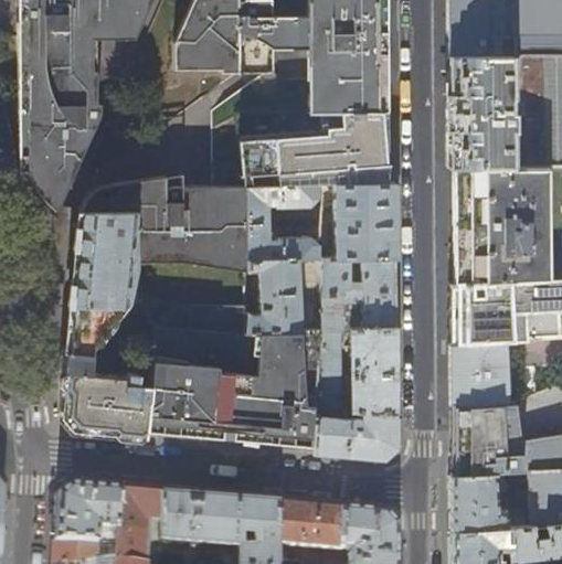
[(23,0),(23,8),(32,7),(32,17),(33,19),(34,20),(35,21),(36,22),(41,171),(43,180),(48,190),(54,201),(62,212),(95,149),(94,138),(99,138),(98,121),(102,120),(104,120),(106,117),(108,115),(109,112),(109,100),(106,100),(104,67),(98,67),(97,36),(141,33),(140,2),(154,2),(154,0),(23,0)]
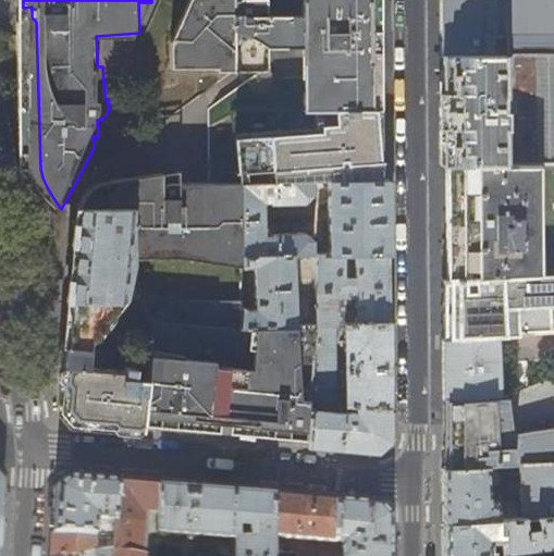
[(237,74),(237,71),(234,71),(234,13),(234,0),(192,0),(174,42),(174,71),(220,71),(220,74),(237,74)]
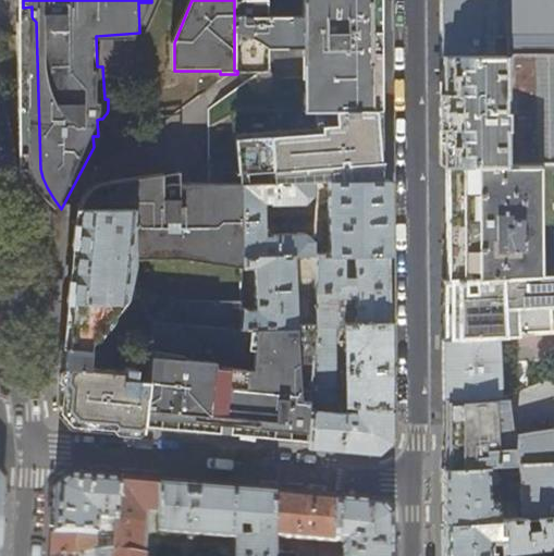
[(382,12),(379,0),(234,0),(234,13),(382,12)]
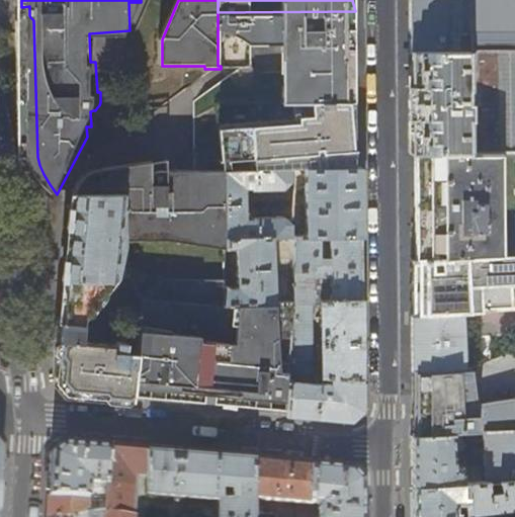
[(514,0),(411,0),(412,53),(474,53),(479,53),(514,52),(514,0)]
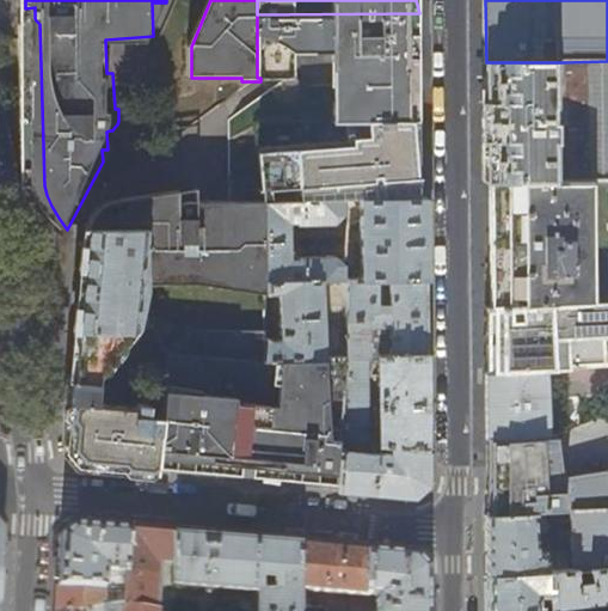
[(421,40),(419,13),(257,14),(257,78),(260,78),(296,78),(296,56),(336,56),(336,60),(337,65),(350,65),(417,68),(421,55),(421,40)]
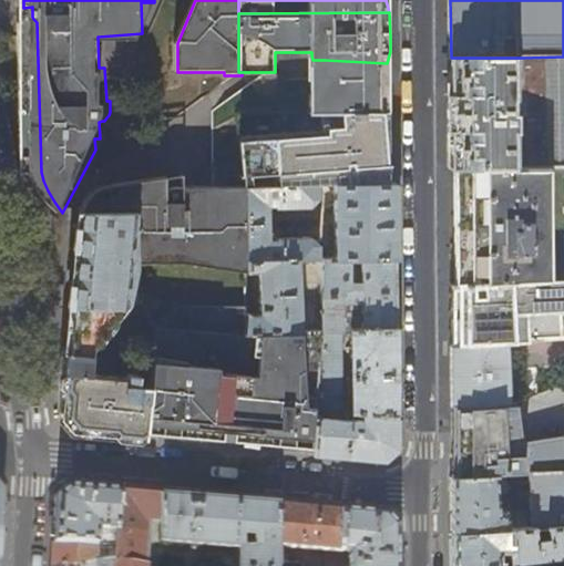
[(519,80),(523,80),(523,72),(519,72),(519,58),(451,58),(452,116),(452,131),(452,168),(458,168),(563,167),(563,57),(524,58),(524,93),(519,93),(519,80)]
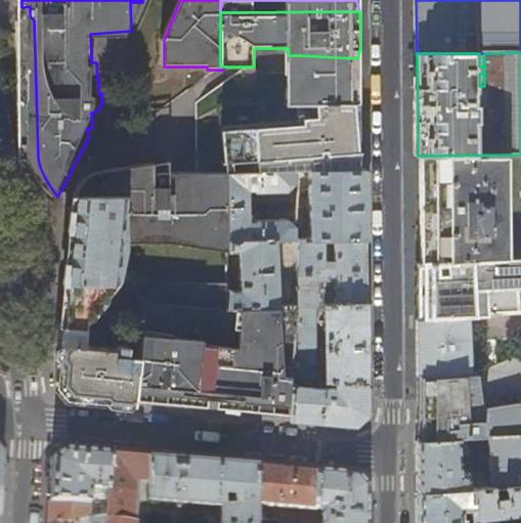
[(361,83),(361,76),(353,76),(357,58),(289,55),(293,66),(293,89),(288,89),(288,105),(305,105),(355,105),(361,105),(361,83)]
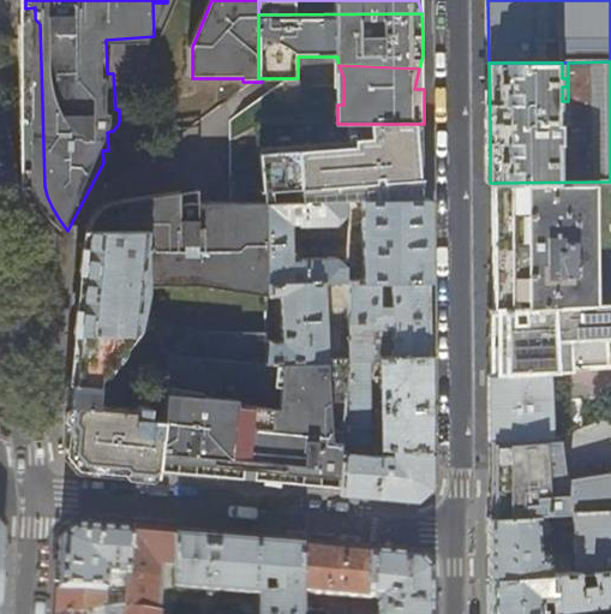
[(366,202),(421,201),(420,185),(417,124),(358,124),(358,141),(355,141),(355,148),(268,154),(269,191),(361,184),(361,201),(366,202)]
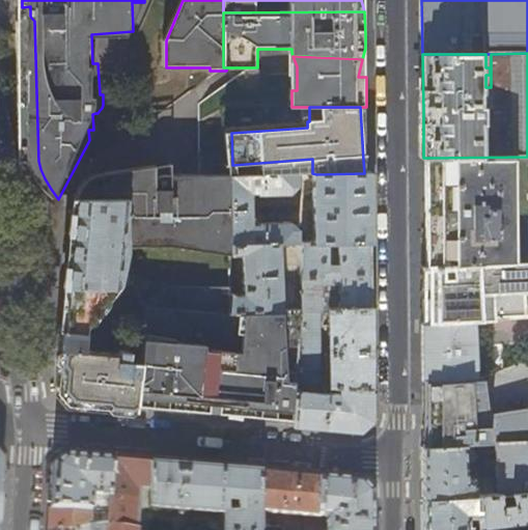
[(527,157),(428,158),(429,268),(527,262),(527,157)]
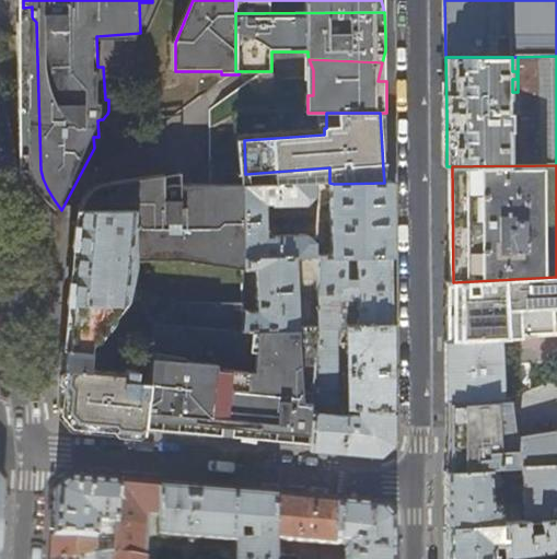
[(136,207),(137,258),(246,258),(246,257),(245,185),(230,185),(230,172),(215,172),(216,185),(170,186),(164,189),(164,184),(107,185),(95,189),(88,196),(81,209),(136,207)]
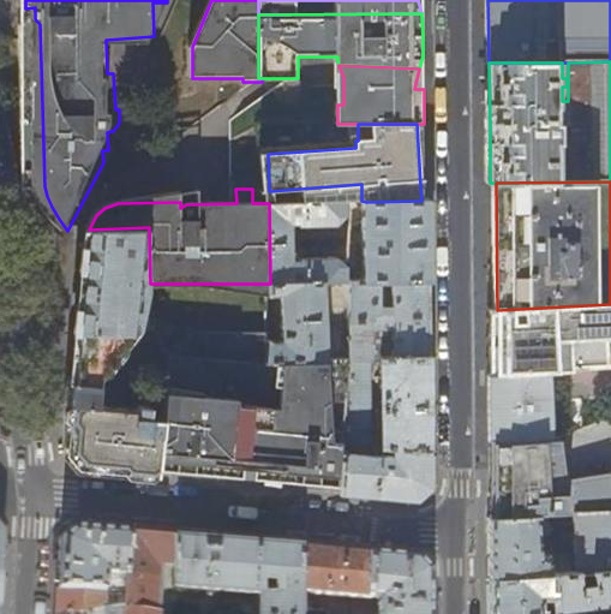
[(421,201),(366,202),(366,280),(382,280),(394,280),(431,279),(431,242),(431,201),(421,201)]
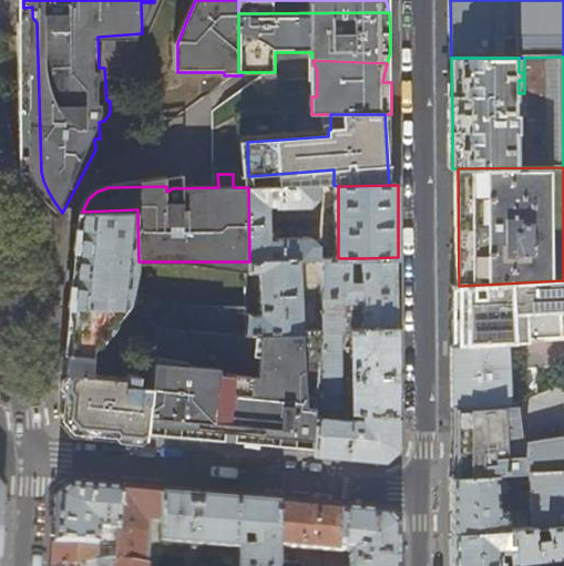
[(321,186),(248,187),(249,260),(300,259),(321,259),(321,246),(314,238),(279,238),(278,242),(272,242),(273,207),(277,207),(278,211),(311,211),(320,202),(321,186)]
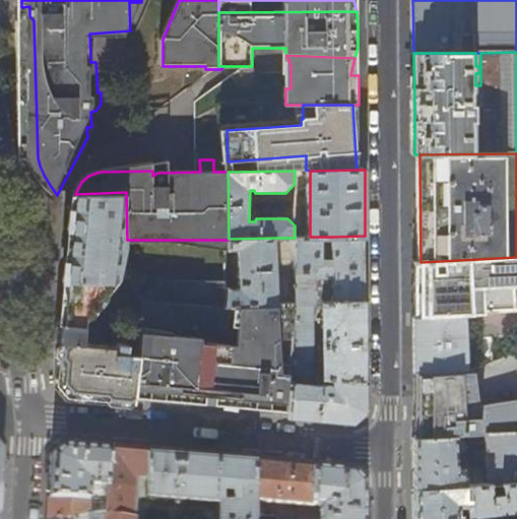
[(127,240),(126,192),(75,194),(67,281),(62,342),(85,344),(86,320),(121,277),(128,275),(127,240)]
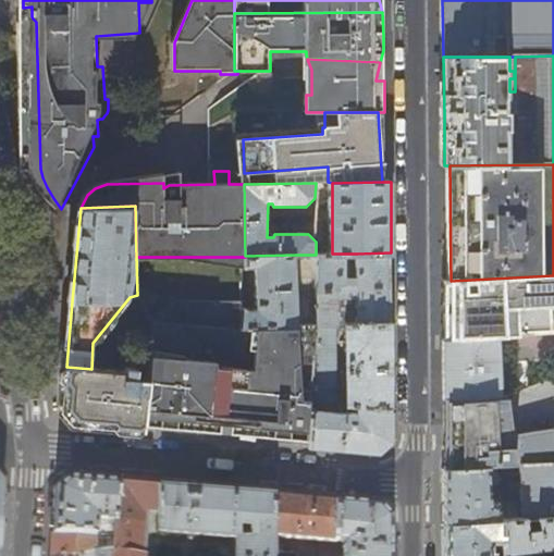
[(391,252),(357,254),(357,284),(346,283),(346,254),(332,254),(318,255),(319,325),(336,324),(340,324),(340,296),(342,296),(344,297),(353,297),(353,313),(357,313),(357,323),(392,322),(391,288),(391,252)]
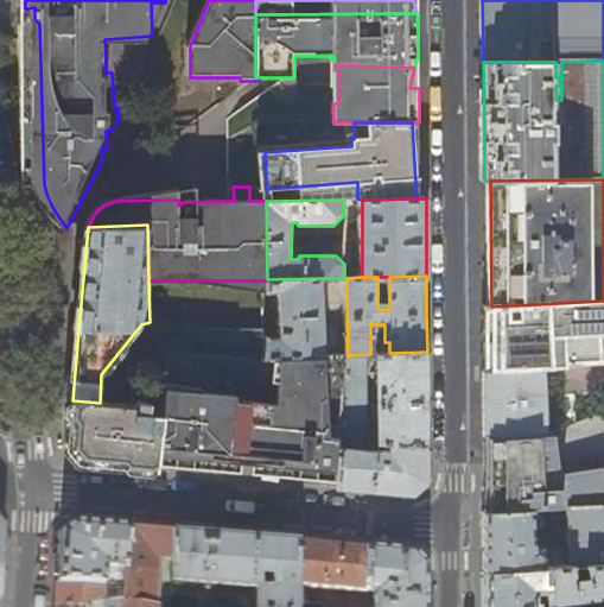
[(322,278),(267,279),(267,280),(267,292),(280,292),(280,339),(268,339),(265,359),(266,359),(325,356),(322,278)]
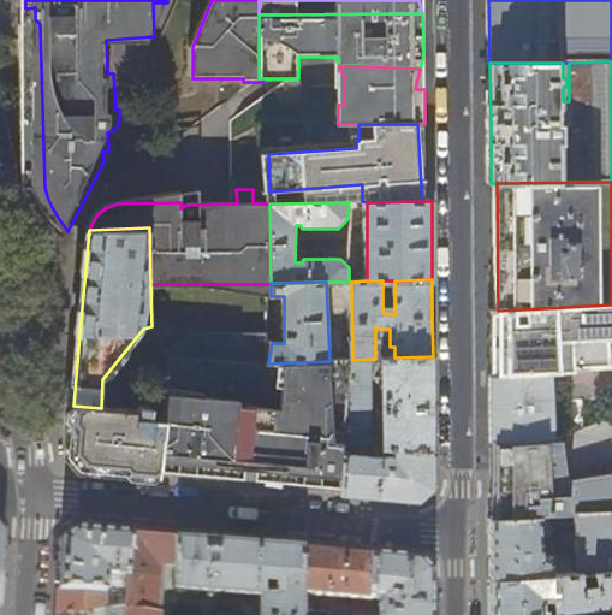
[(611,305),(498,311),(492,311),(492,346),(492,377),(551,374),(562,373),(611,371),(611,305)]
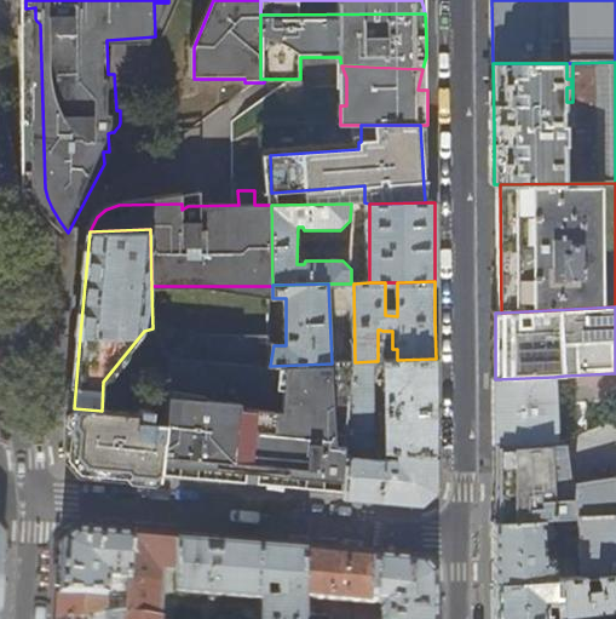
[(170,425),(166,474),(171,475),(185,475),(185,473),(200,474),(201,473),(202,471),(203,470),(202,468),(264,474),(271,366),(270,366),(274,345),(274,336),(195,336),(172,359),(166,424),(170,425)]
